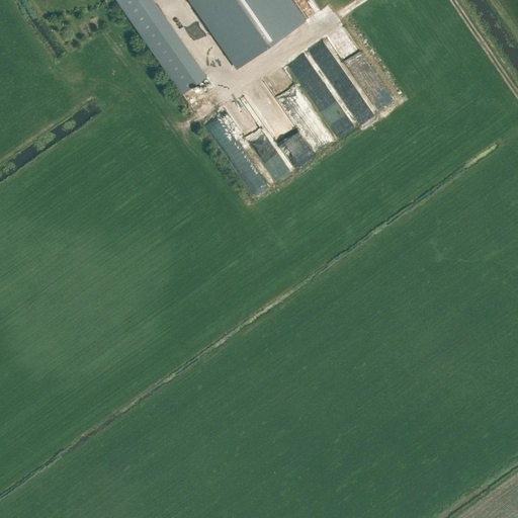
[(115,0),(182,94),(207,77),(153,0),(115,0)]
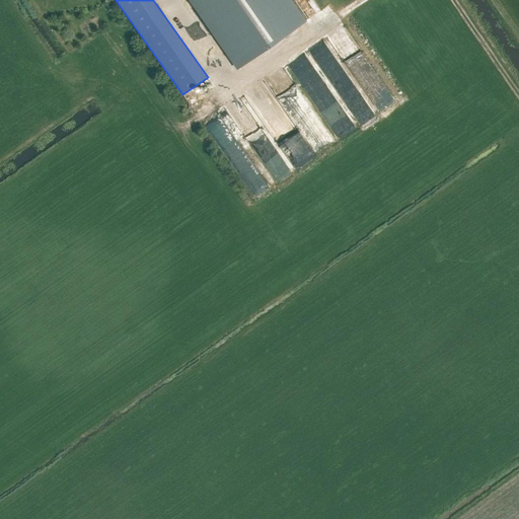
[(191,0),(238,68),(305,21),(290,0),(191,0)]
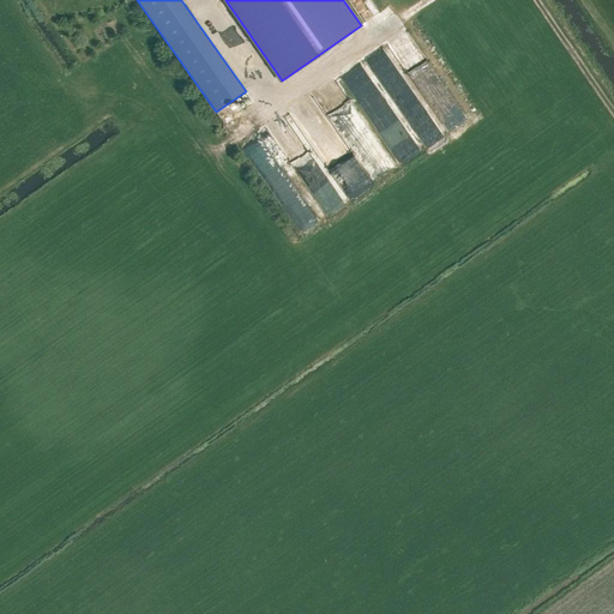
[(513,17),(522,11),(513,0),(503,0),(501,1),(513,17)]
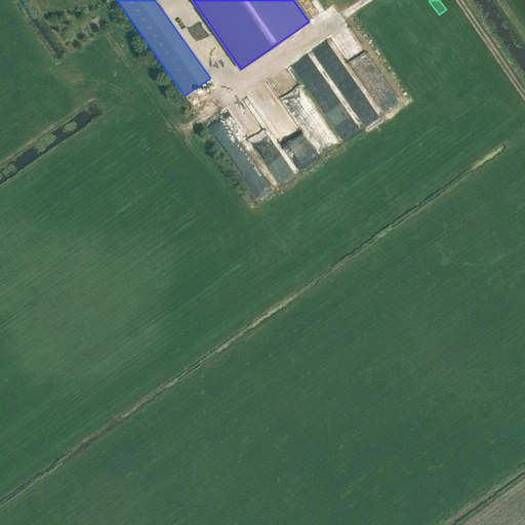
[(254,92),(256,103),(267,102),(265,90),(254,92)]
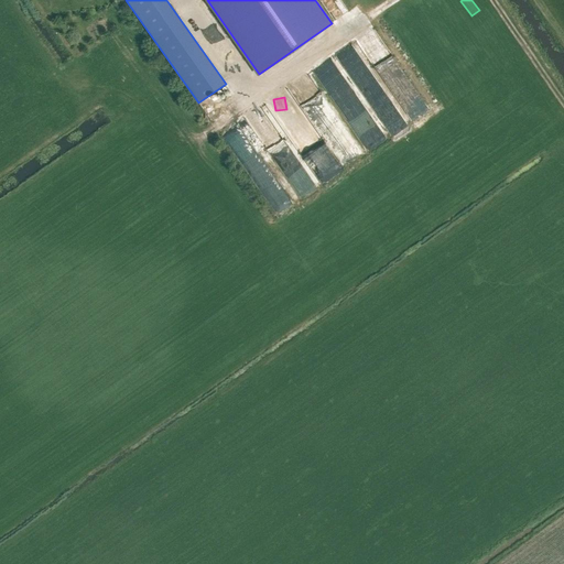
[(285,150),(266,109),(251,116),(271,156),(285,150)]
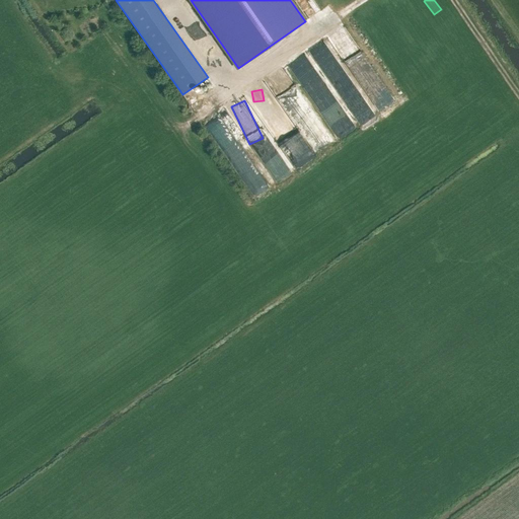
[(219,149),(234,139),(232,136),(239,131),(223,104),(201,119),(219,149)]
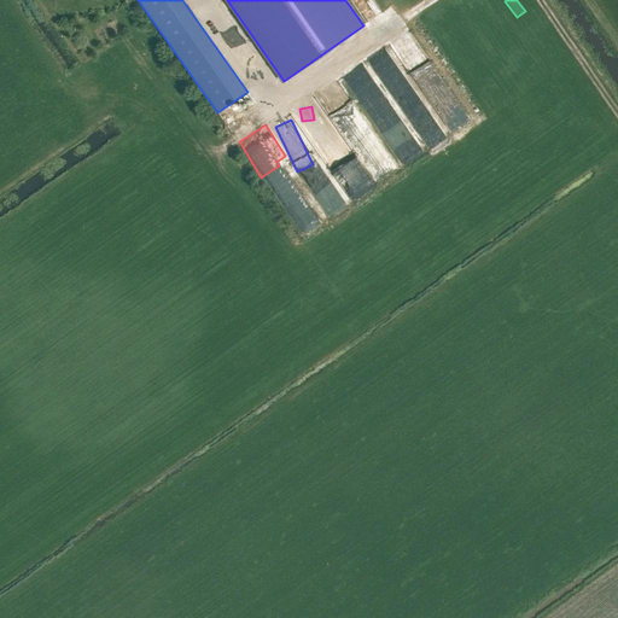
[(279,164),(284,170),(291,165),(286,159),(279,164)]
